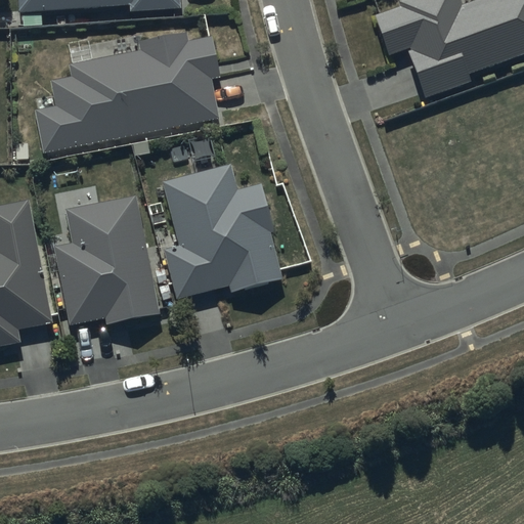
[(17,0),(18,13),(130,6),(130,12),(181,9),(180,0),(17,0)]
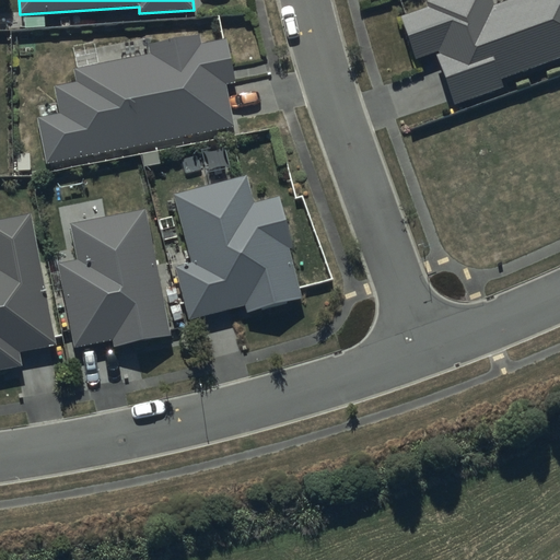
[(559,56),(559,0),(511,0),(493,7),(490,0),(433,0),(424,3),(426,8),(398,18),(415,61),(435,54),(454,106),(502,88),(499,79),(559,56)]
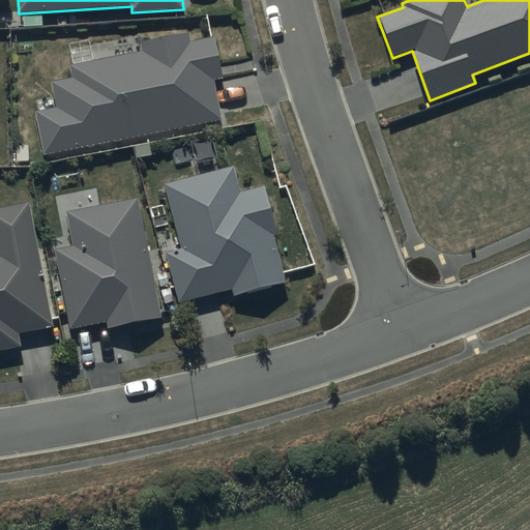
[(34,111),(42,154),(222,119),(213,79),(222,78),(213,37),(192,41),(190,32),(142,41),(141,35),(70,49),(74,64),(68,65),(71,79),(52,82),(57,107),(34,111)]
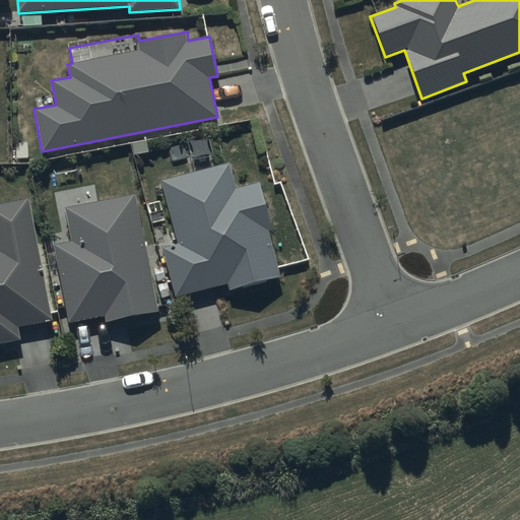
[(226,165),(160,182),(177,245),(161,249),(175,298),(228,283),(229,289),(278,276),(265,231),(270,229),(258,184),(234,190),(226,165)]
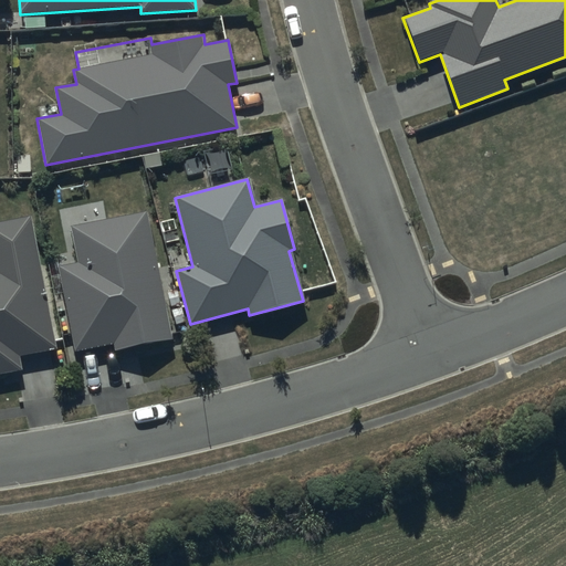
[(145,213),(71,230),(79,264),(60,269),(76,353),(115,345),(116,352),(171,339),(145,213)]
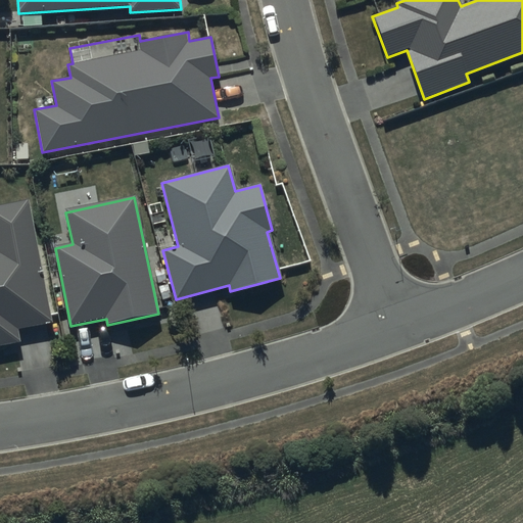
[(53,322),(30,200),(0,205),(0,345),(22,341),(19,328),(53,322)]
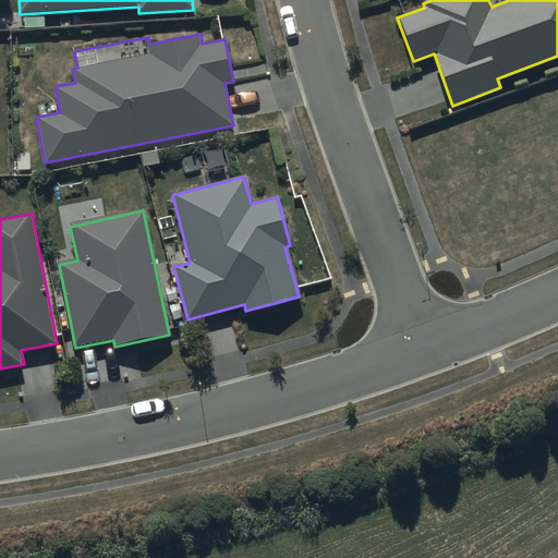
All buildings are outlined.
